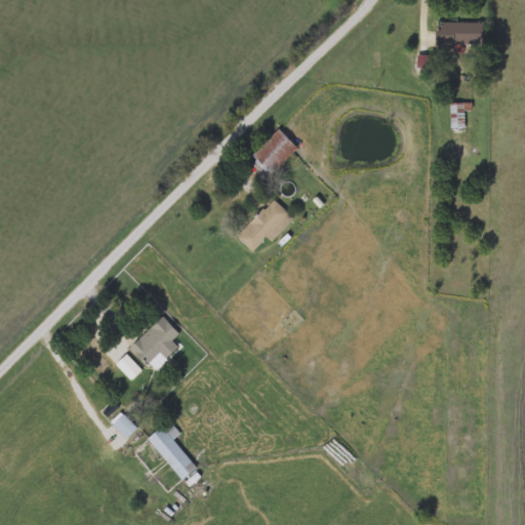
[(436,47),(436,23),(482,23),(482,47),(436,47)]
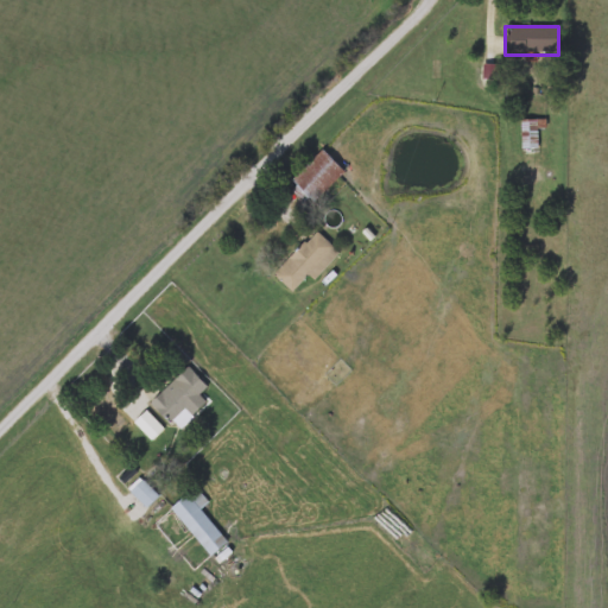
[(538,119),(538,149),(521,149),(521,119),(538,119)]
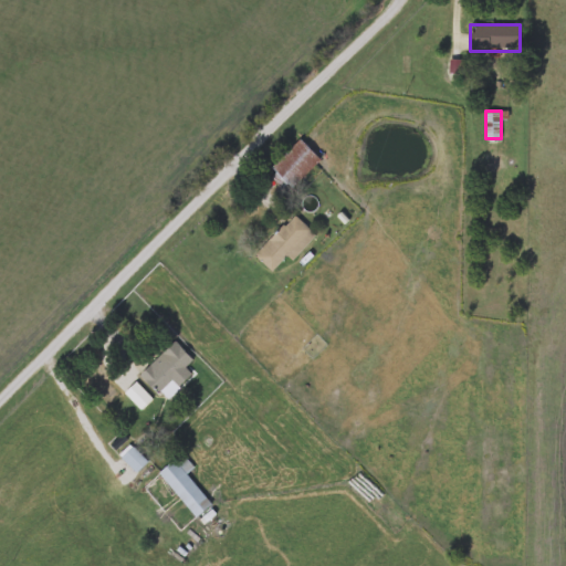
[(321,159),(289,191),(274,176),(278,173),(272,167),(300,138),(321,159)]
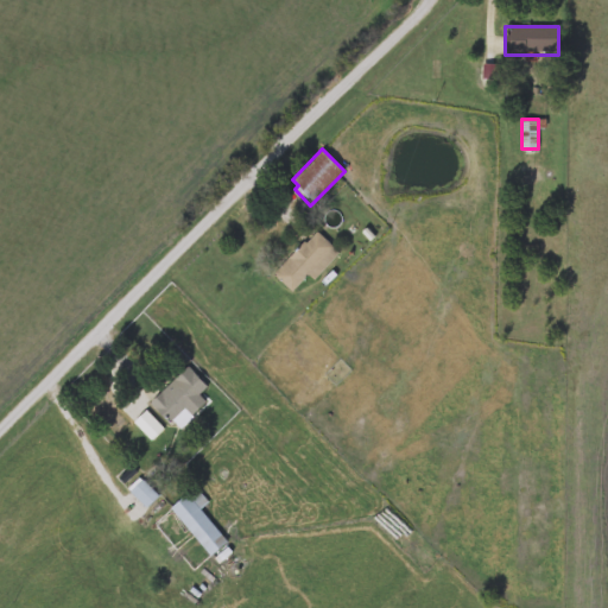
[(292,291),(273,273),(316,229),(340,252),(312,279),(308,274),(292,291)]
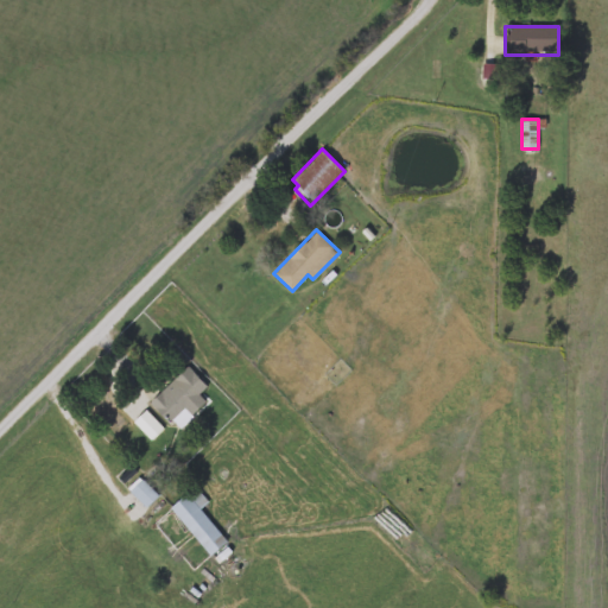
[(204,399),(175,428),(150,403),(187,366),(208,386),(200,394),(204,399)]
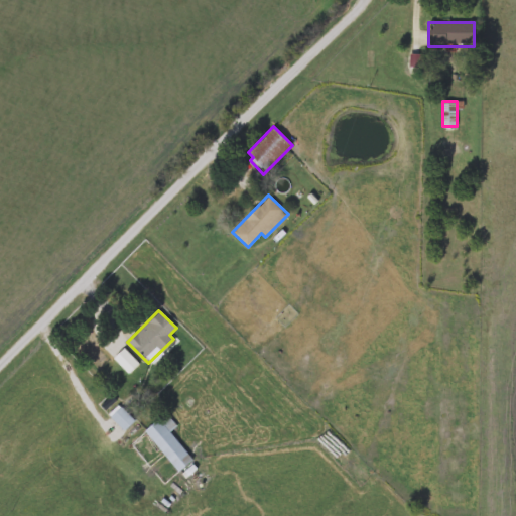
[(125,430),(111,417),(120,407),(134,420),(125,430)]
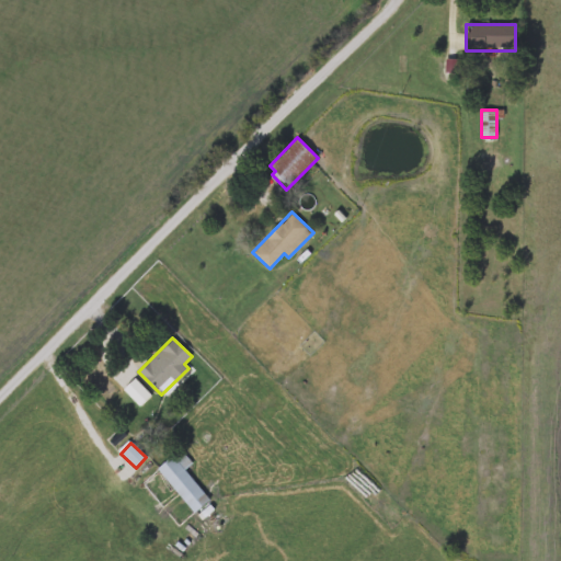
[(158,469),(181,450),(192,464),(184,470),(209,500),(194,513),(158,469)]
